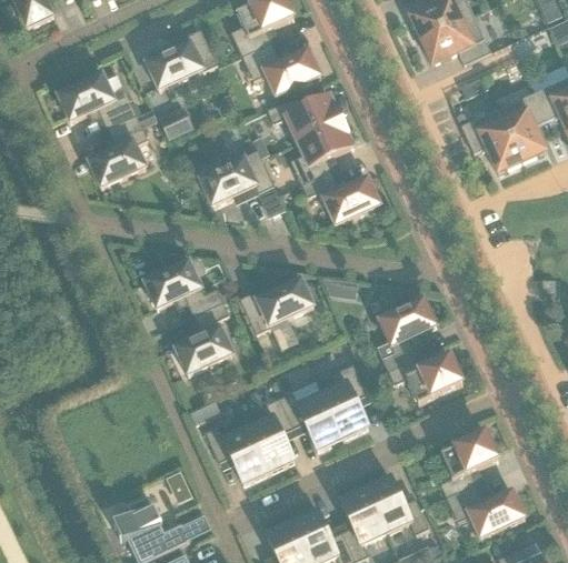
[(26,26),(27,29),(53,16),(46,0),(13,0),(16,3),(3,9),(13,30),(26,26)]
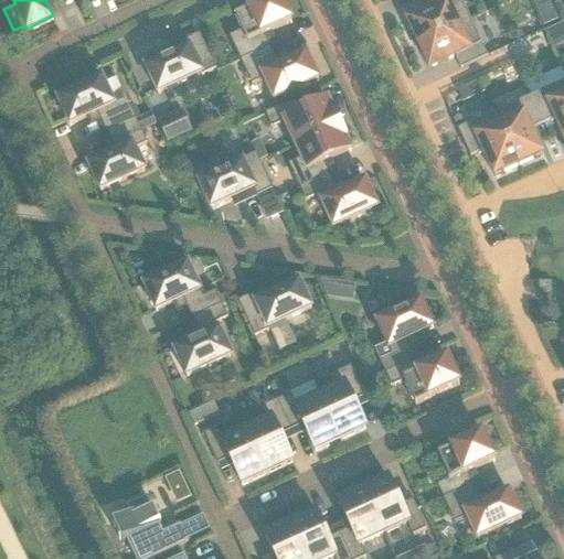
[(265,31),(291,19),(283,0),(263,0),(235,13),(242,28),(229,33),(240,56),(269,42),(265,31)]
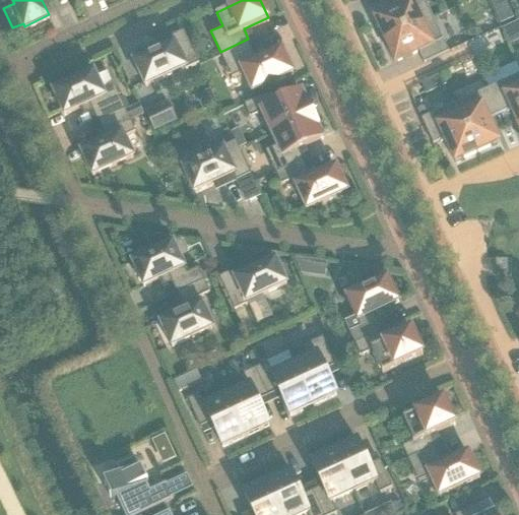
[(395,0),(397,4),(375,15),(385,37),(433,14),(426,0),(395,0)]
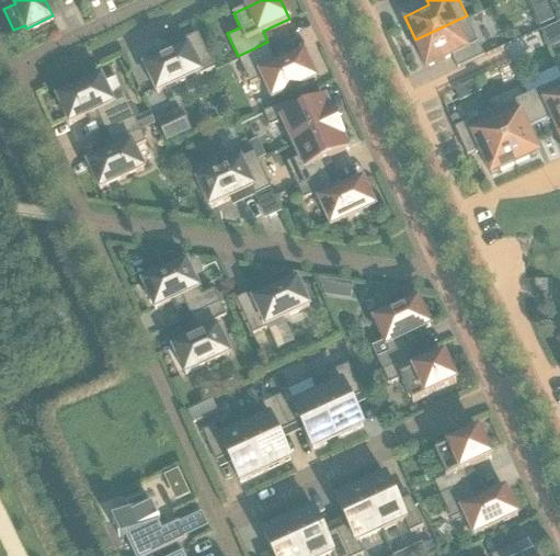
[(415,40),(426,64),(450,52),(457,65),(483,52),(478,40),(467,15),(415,40)]
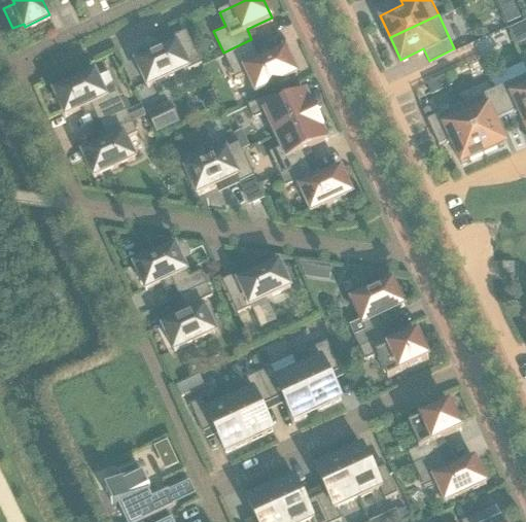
[(135,60),(146,83),(186,65),(187,67),(201,61),(185,28),(172,34),(175,41),(135,60)]
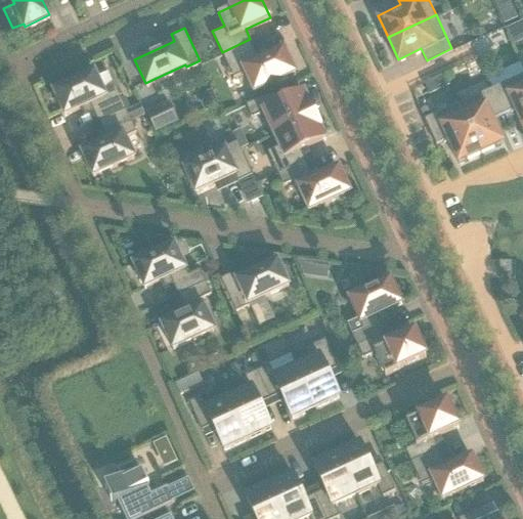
[(255,50),(250,39),(222,52),(233,75),(245,70),(254,89),(295,71),(284,46),(266,54),(263,46),(255,50)]
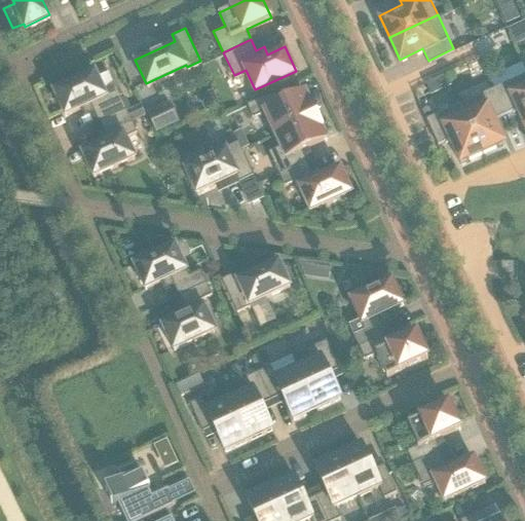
[(104,89),(95,70),(53,88),(65,113),(81,105),(84,113),(92,109),(98,120),(125,107),(115,84),(104,89)]
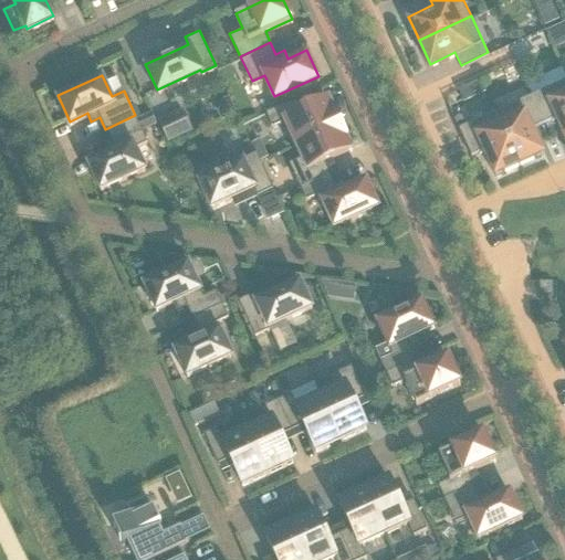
[(556,114),(564,134),(564,76),(531,93),(543,119),(556,114)]
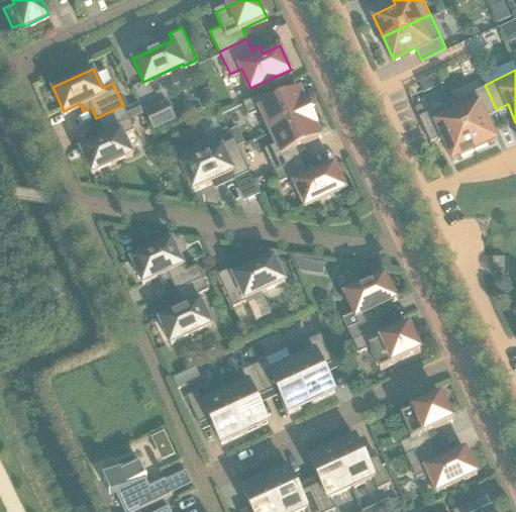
[(451,100),(474,147),(495,137),(485,115),(496,109),(485,85),(451,100)]
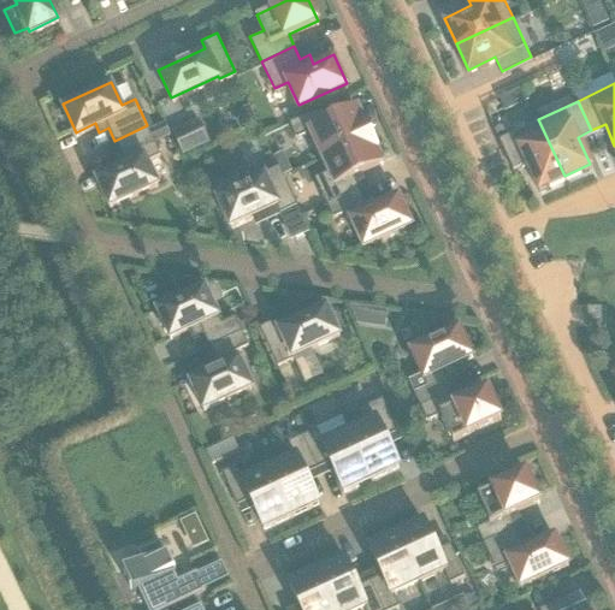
[(243,105),(237,119),(241,126),(258,118),(249,102),(243,105)]
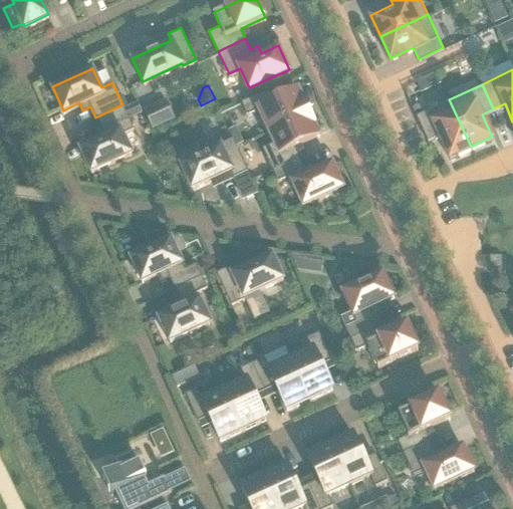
[(258,107),(268,129),(308,110),(297,87),(273,98),(268,87),(241,100),(247,112),(258,107)]
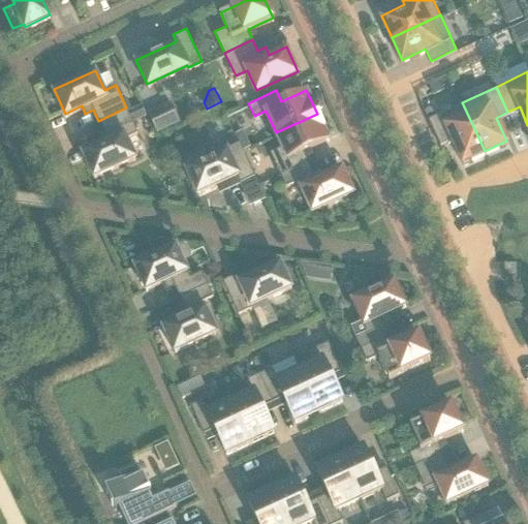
[(169,98),(147,110),(156,130),(180,120),(169,98)]
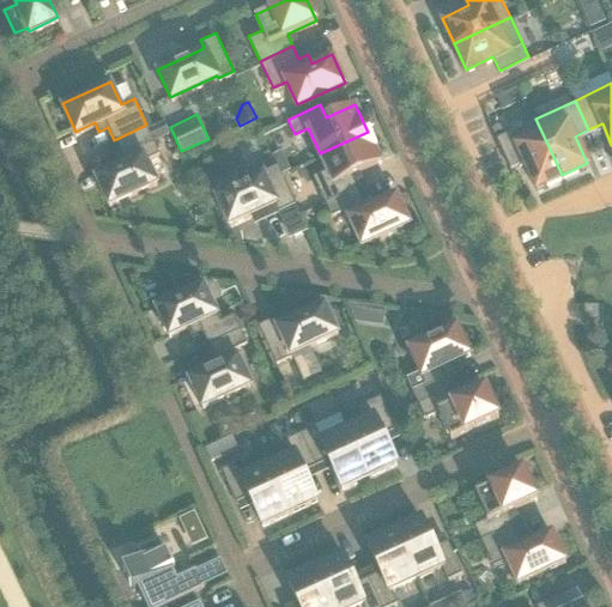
[(163,117),(146,125),(152,138),(169,129),(163,117)]
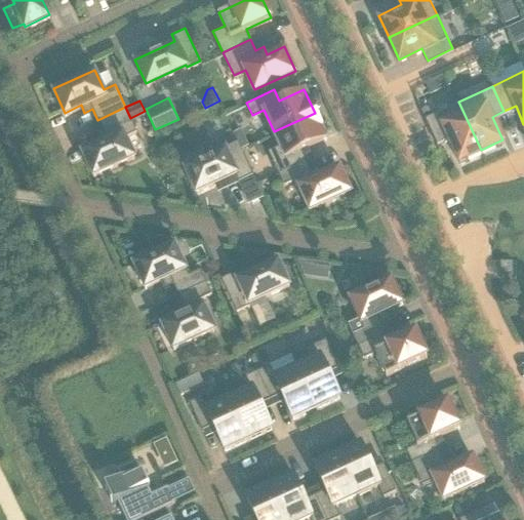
[(448,136),(458,160),(481,150),(458,102),(425,117),(437,142),(448,136)]
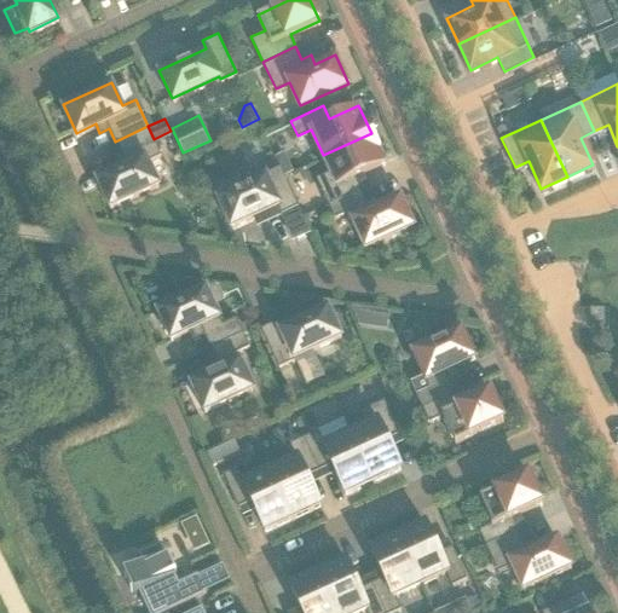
[(116,167),(96,177),(109,204),(157,183),(146,160),(160,152),(154,139),(148,126),(115,142),(121,154),(111,158),(116,167)]
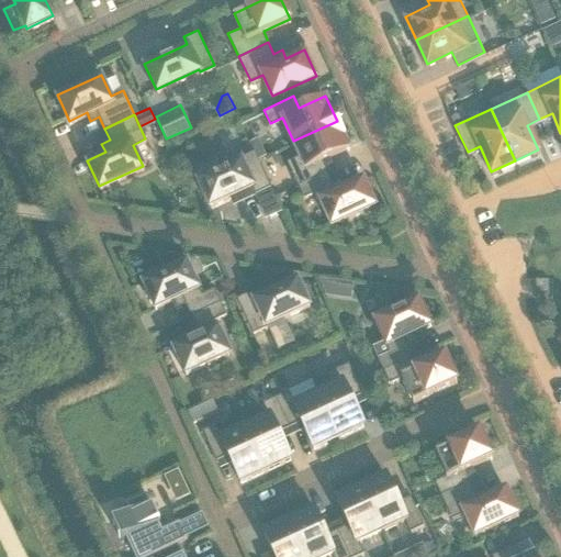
[(348,146),(337,121),(293,141),(299,154),(287,159),(298,184),(327,169),(322,158),(348,146)]
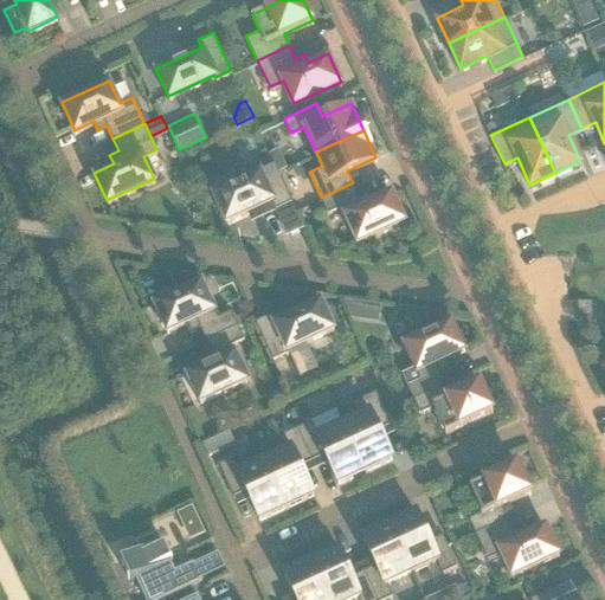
[(216,189),(213,192),(226,219),(271,199),(275,206),(291,199),(274,161),(257,168),(258,171),(239,179),(233,167),(211,178),(216,189)]
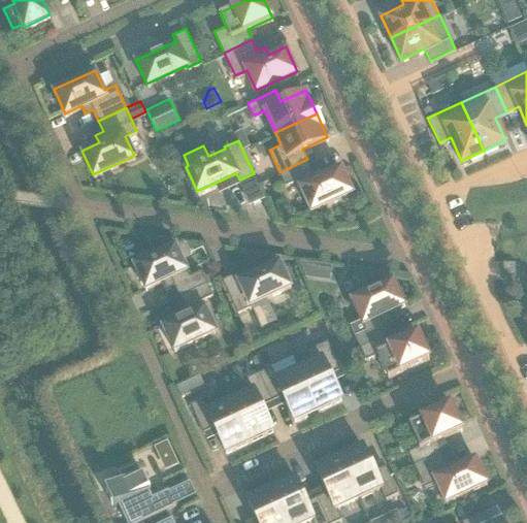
[(310,209),(352,191),(340,166),(324,173),(320,166),(313,170),(307,159),(280,172),(285,184),(297,178),(310,209)]
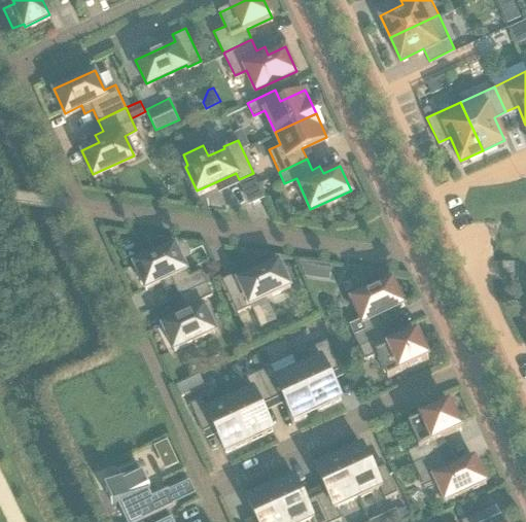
[(175,243),(134,263),(145,286),(162,279),(165,286),(173,283),(178,293),(206,281),(220,274),(216,267),(203,274),(201,269),(188,274),(175,243)]
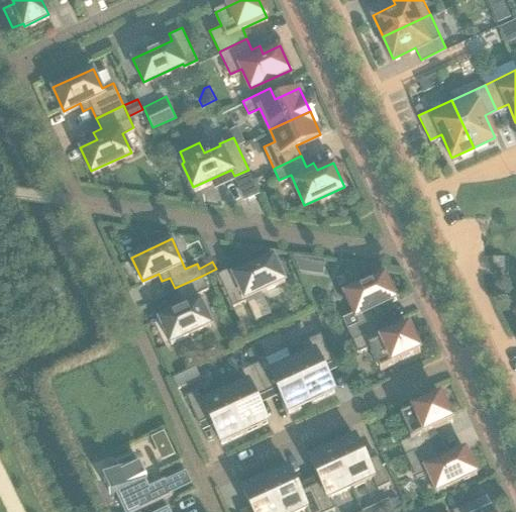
[(293,253),(293,254),(298,267),(297,269),(307,271),(309,256),(293,253)]
